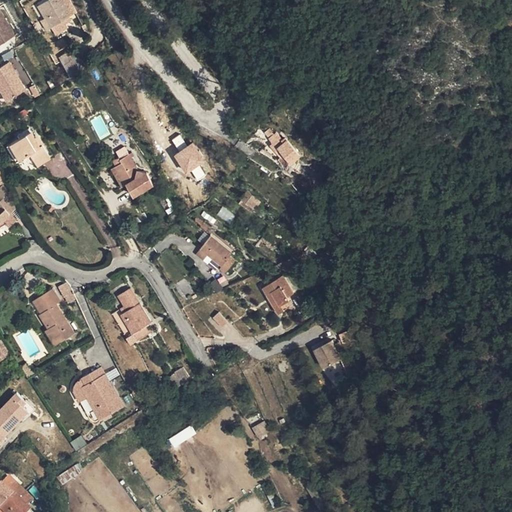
[(46,20),(58,14),(63,12),(67,10),(62,0),(36,0),(41,9),(46,20)]
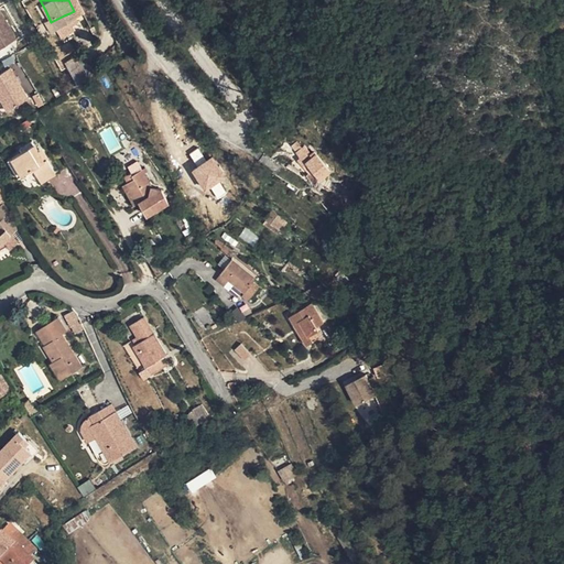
[(68,0),(74,11),(77,9),(73,0),(68,0)]
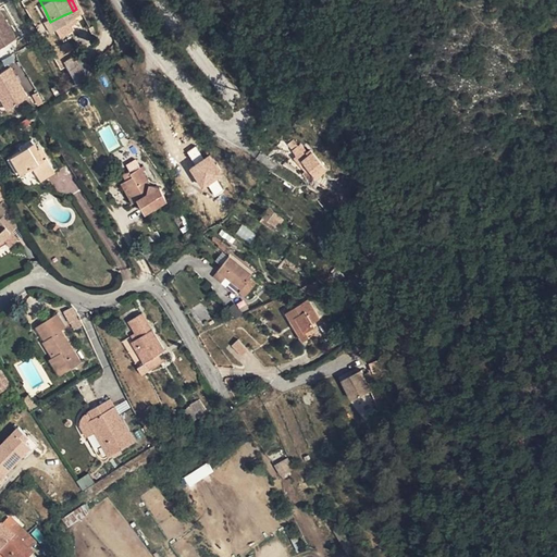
[(45,24),(50,22),(45,10),(39,13),(45,24)]
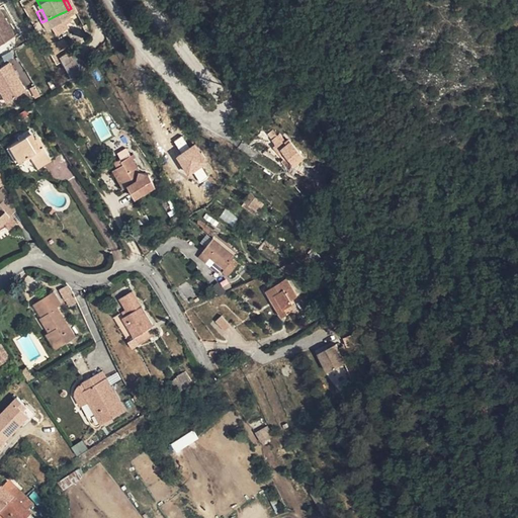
[(0,36),(3,44),(14,36),(0,12),(0,36)]
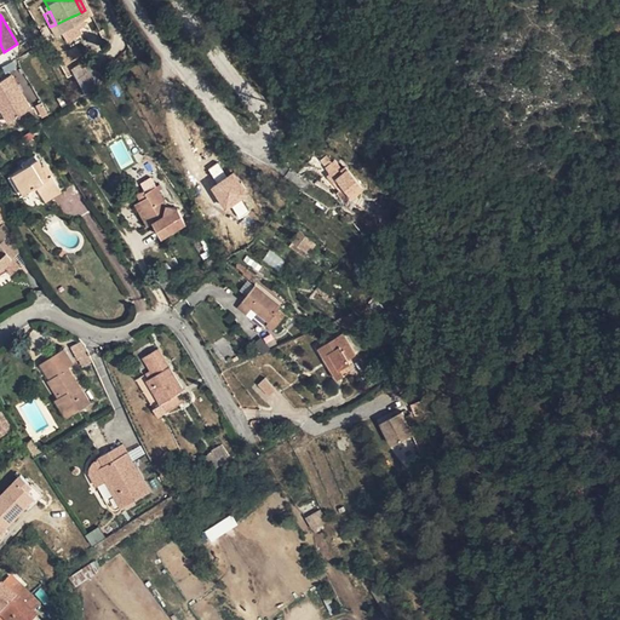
[(73,22),(70,17),(56,24),(61,33),(75,26),(73,22)]
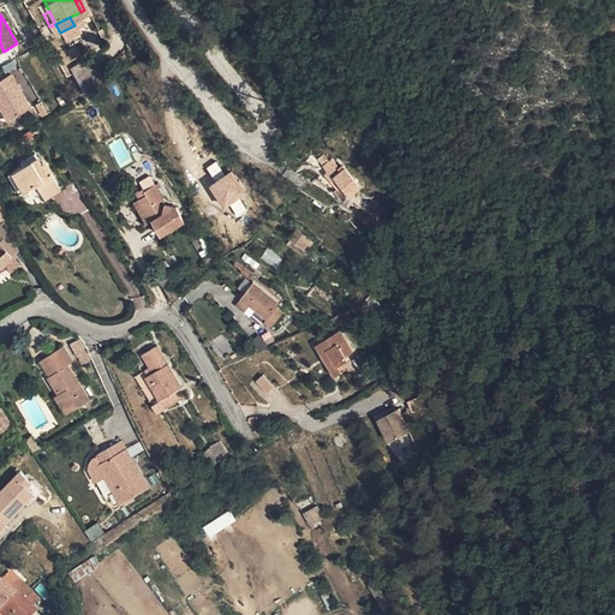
[(61,57),(79,81),(97,67),(100,65),(82,41),(61,57)]
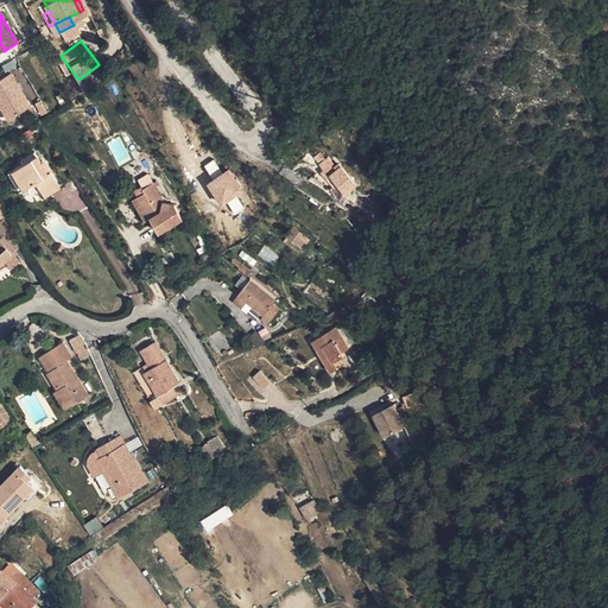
[(0,100),(1,100),(5,105),(1,108),(8,120),(31,106),(11,74),(0,80),(0,100)]
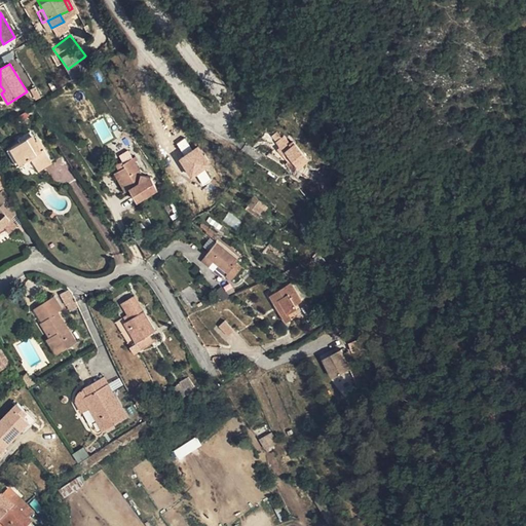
[(298,137),(289,126),(282,133),(286,138),(284,140),(294,151),(292,153),(299,161),(304,157),(305,158),(314,151),(300,135),(298,137)]
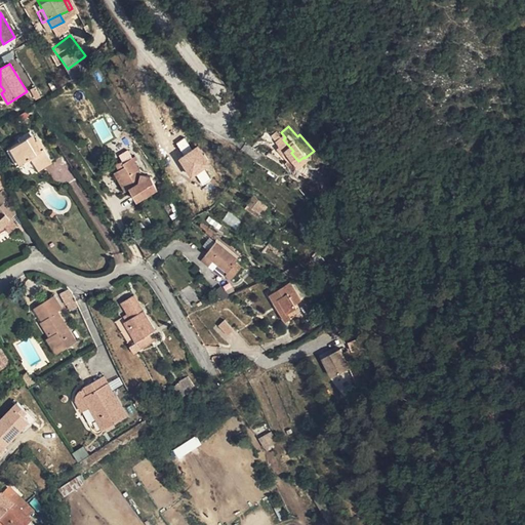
[(34,132),(26,137),(44,170),(52,165),(34,132)]
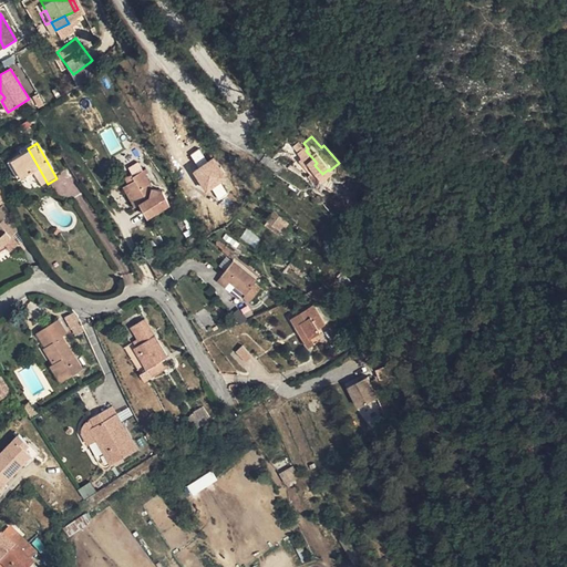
[(48,184),(28,148),(22,151),(24,154),(9,162),(20,179),(33,173),(42,187),(48,184)]
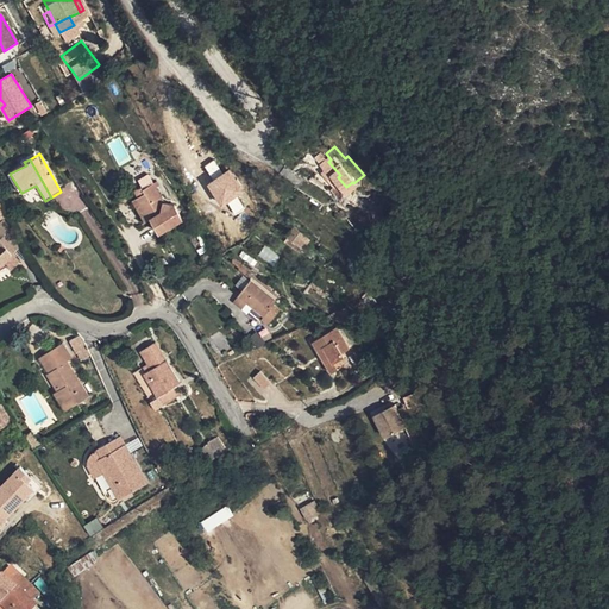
[(214,161),(205,167),(212,179),(221,173),(214,161)]
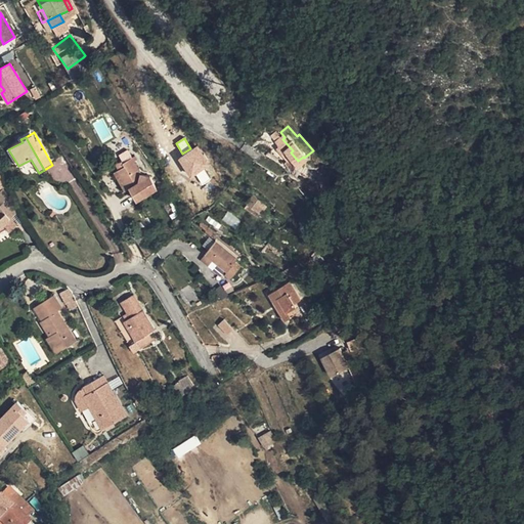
[(199,147),(179,161),(190,177),(210,165),(199,147)]
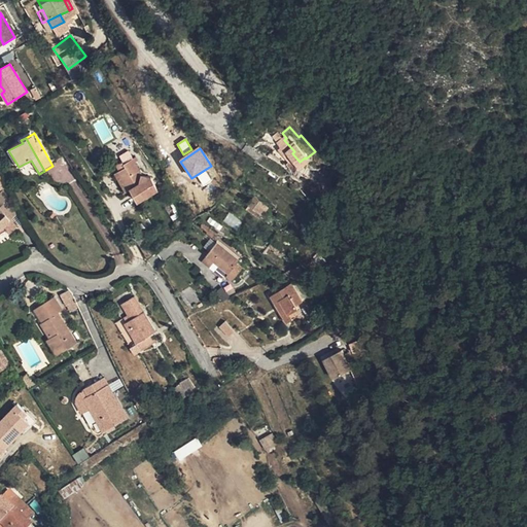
[(31,161),(19,167),(21,173),(27,170),(32,178),(39,174),(31,161)]
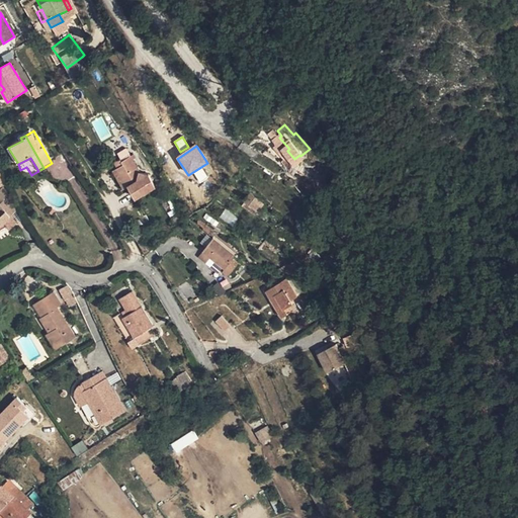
[(124,168),(117,172),(113,174),(124,192),(128,190),(136,201),(156,189),(149,177),(139,175),(130,160),(122,164),(124,168)]
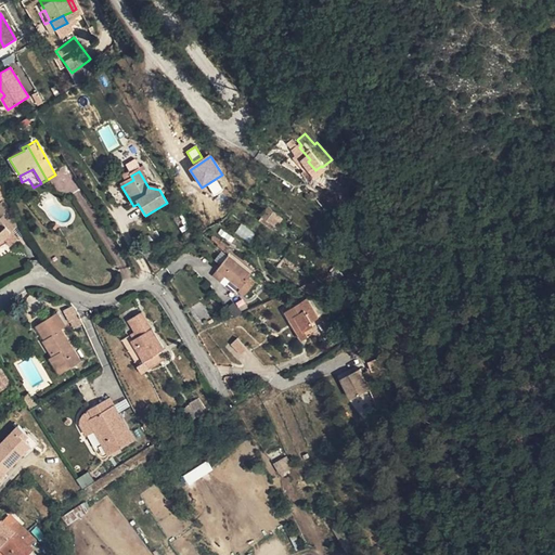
[(121,177),(126,184),(133,180),(131,176),(129,173),(121,177)]
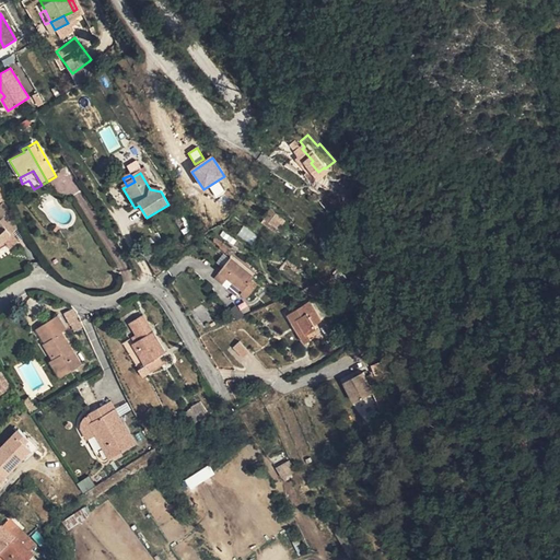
[(277,213),(281,207),(268,197),(263,205),(277,213)]
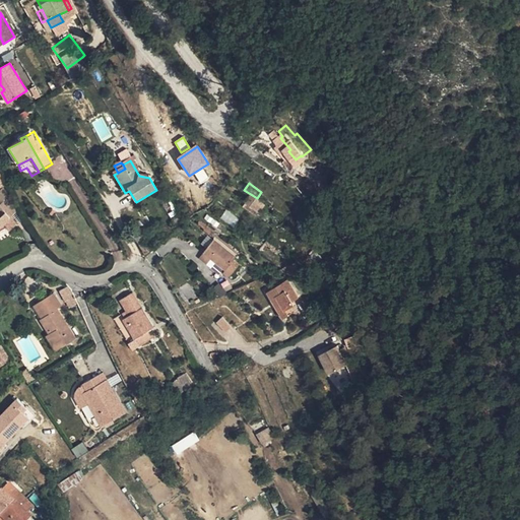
[(0,225),(3,223),(9,231),(17,223),(10,216),(20,207),(7,185),(0,191),(0,225)]
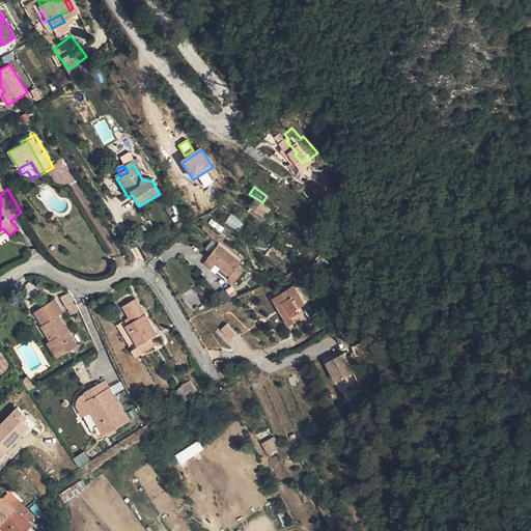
[(10,221),(18,228),(26,221),(21,212),(10,221)]
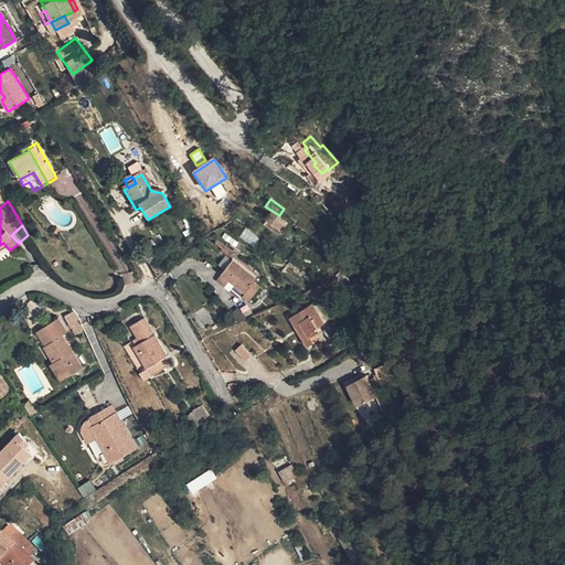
[(148,234),(140,240),(147,248),(155,243),(148,234)]
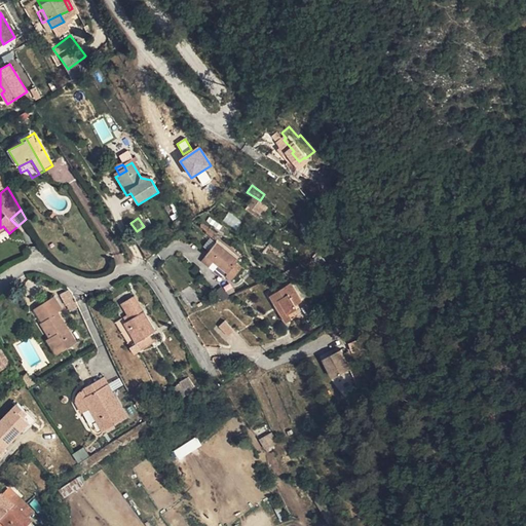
[(143,241),(151,236),(144,226),(137,231),(143,241)]
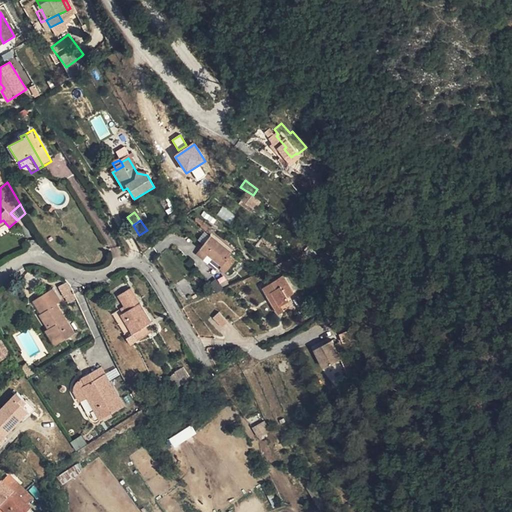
[(211,236),(201,248),(202,249),(197,255),(204,260),(209,254),(223,265),(220,269),(226,274),(236,262),(230,257),(233,253),(211,236)]
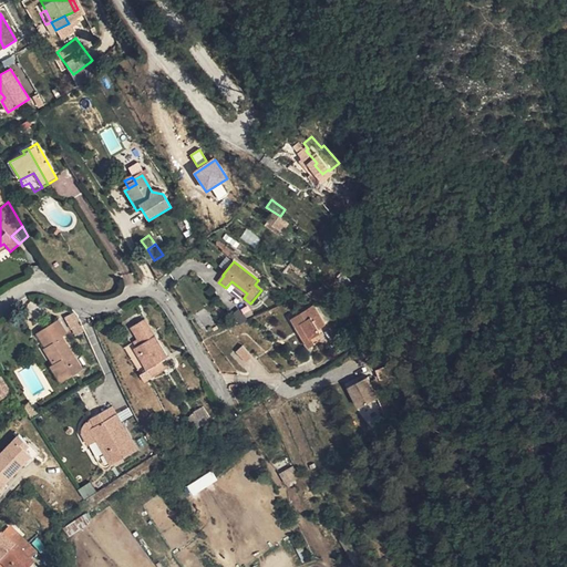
[(300,315),(288,322),(294,330),(298,327),(308,342),(313,339),(319,336),(317,331),(323,327),(310,308),(305,311),(307,313),(302,317),(300,315)]
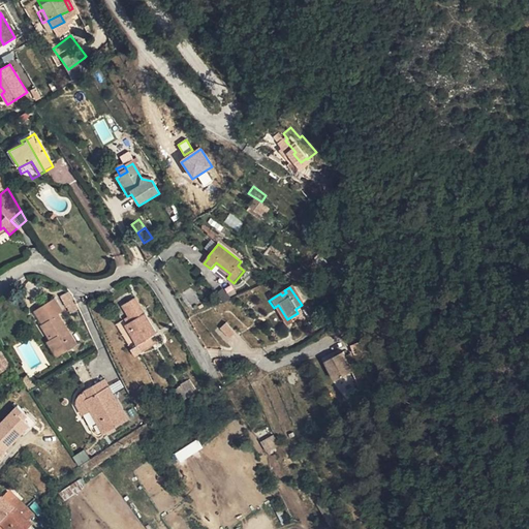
[(60,296),(67,314),(78,310),(70,291),(60,296)]
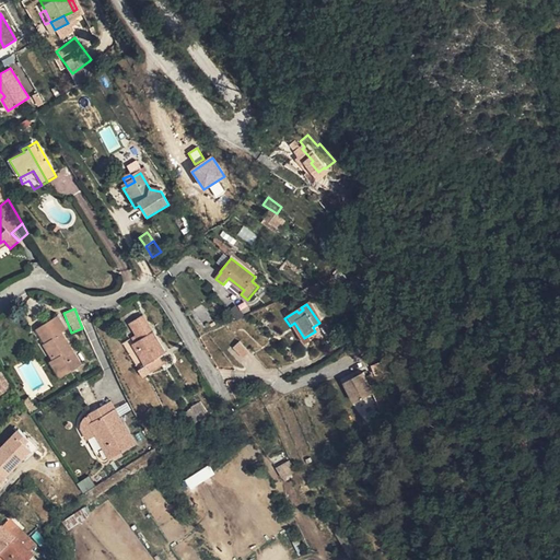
[(41,345),(51,360),(54,359),(63,375),(80,365),(59,334),(63,330),(55,316),(36,328),(46,341),(41,345)]
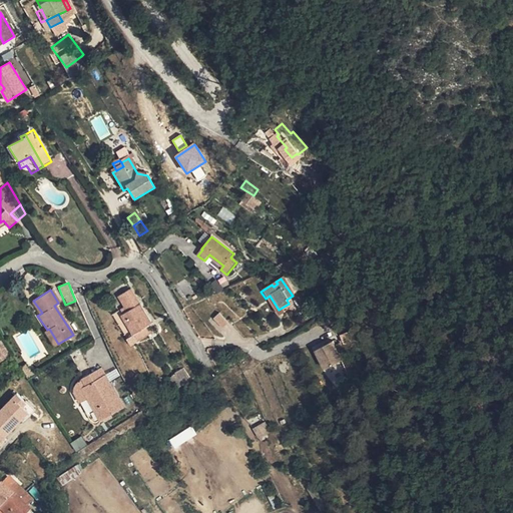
[(133,335),(151,324),(128,290),(117,297),(127,312),(121,316),(133,335)]
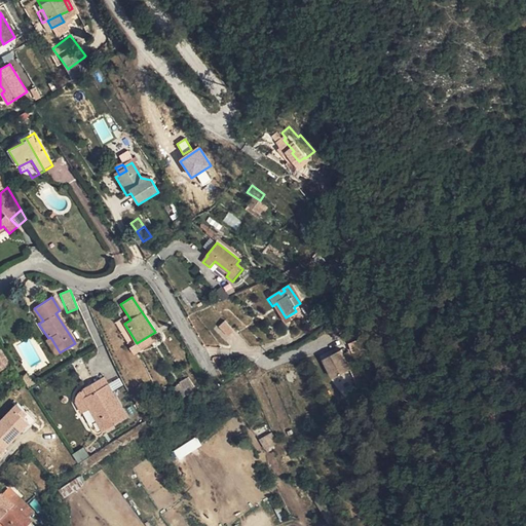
[(276,303),(272,306),(286,326),(294,320),(291,314),(286,317),(276,303)]
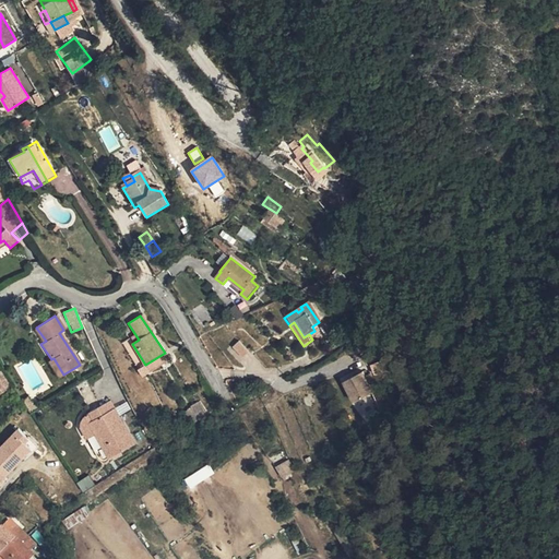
[(239,341),(233,347),(244,358),(250,352),(239,341)]
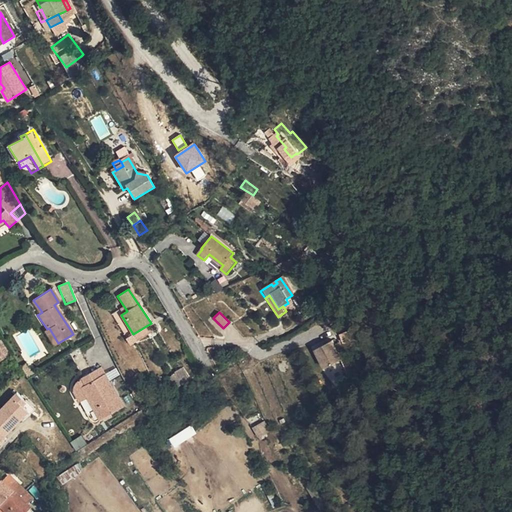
[(153,327),(151,323),(133,334),(121,315),(115,319),(131,345),(152,332),(151,329),(153,327)]
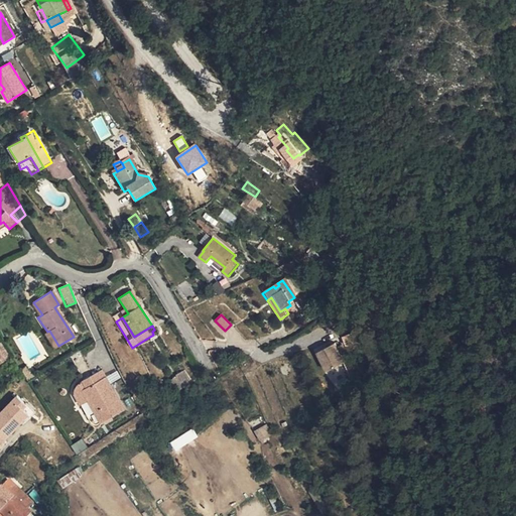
[(49,331),(47,332),(45,334),(54,349),(58,346),(49,331)]
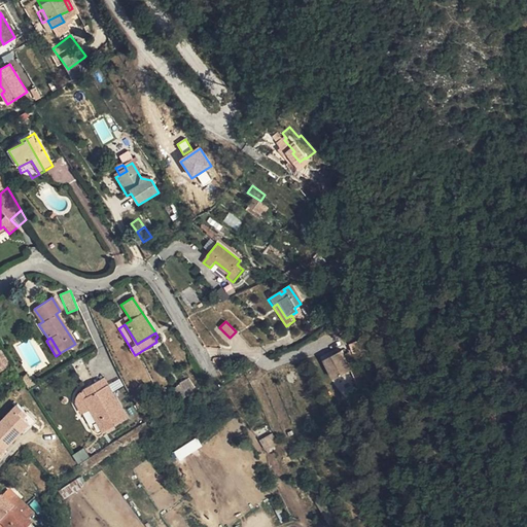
[(347,354),(342,356),(340,352),(322,359),(331,379),(348,372),(345,364),(350,362),(347,354)]
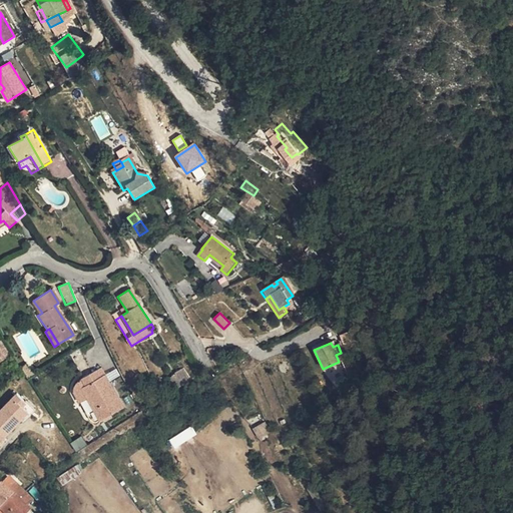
[(82,389),(101,421),(123,408),(100,368),(81,379),(86,387),(82,389)]
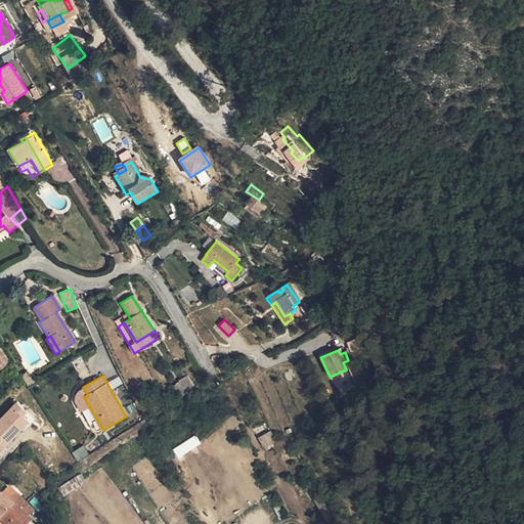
[(0,446),(2,449),(28,424),(23,418),(26,413),(16,403),(0,419),(0,446)]
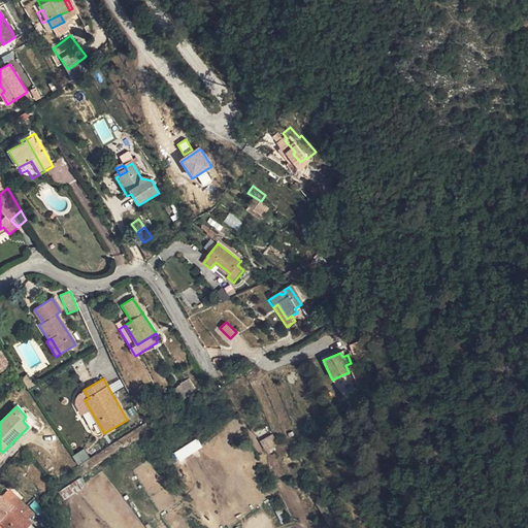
[(198,440),(173,452),(178,460),(202,449),(198,440)]
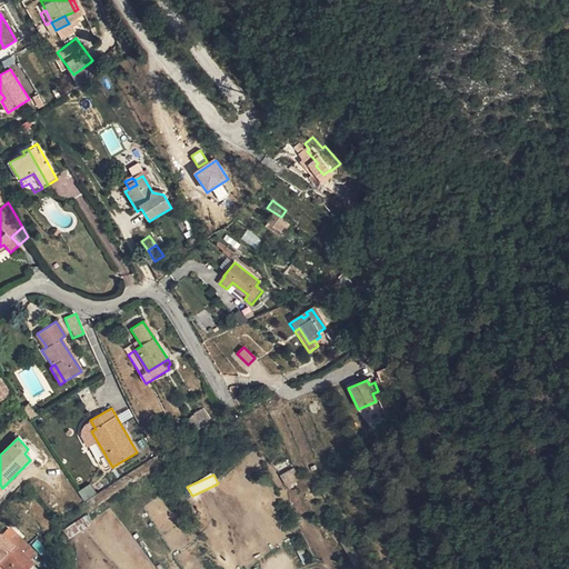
[(0,552),(0,562),(7,568),(20,568),(29,559),(7,539),(1,545),(5,548),(0,552)]
